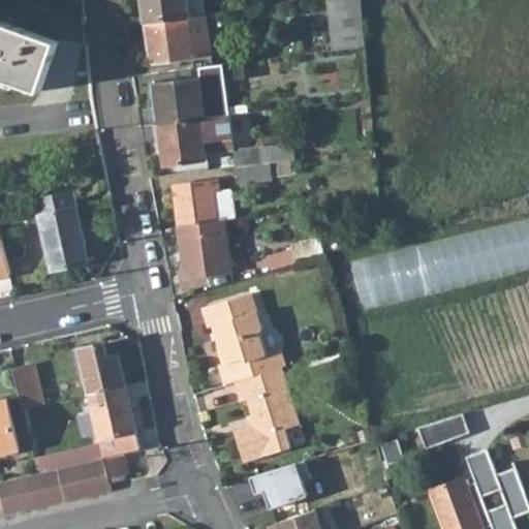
[(144,0),(147,21),(190,16),(188,0),(144,0)]
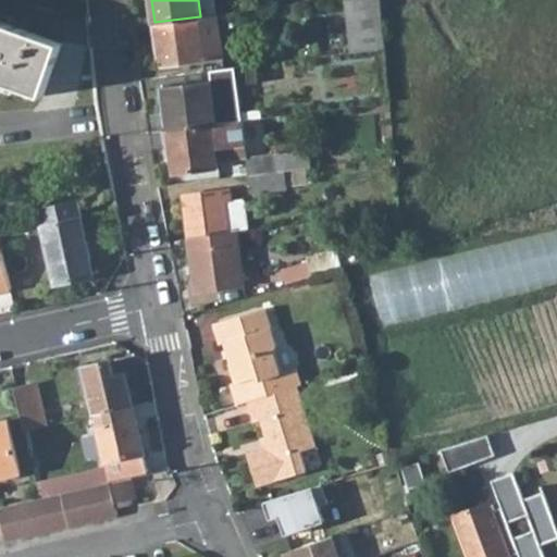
[(211,14),(209,0),(198,0),(200,16),(211,14)]
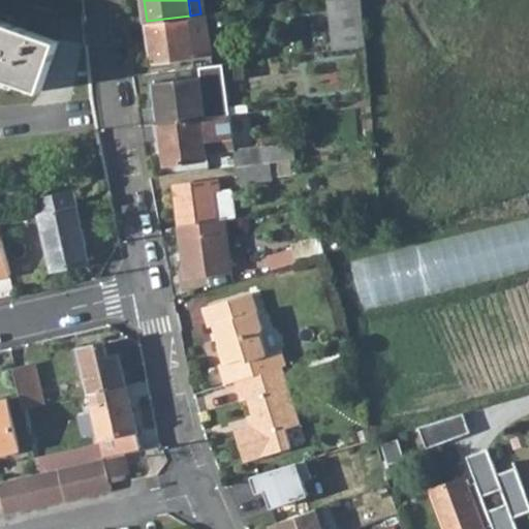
[(366,45),(362,0),(328,0),(334,50),(366,45)]
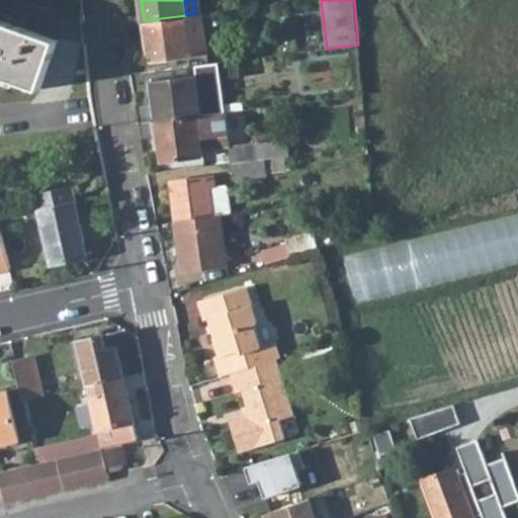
[(186,15),(189,35),(205,33),(202,13),(196,13),(186,15)]
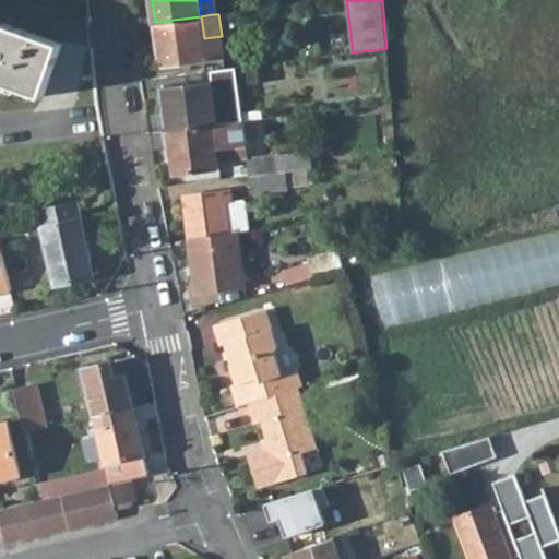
[(204,38),(201,16),(155,22),(161,66),(224,57),(222,36),(204,38)]
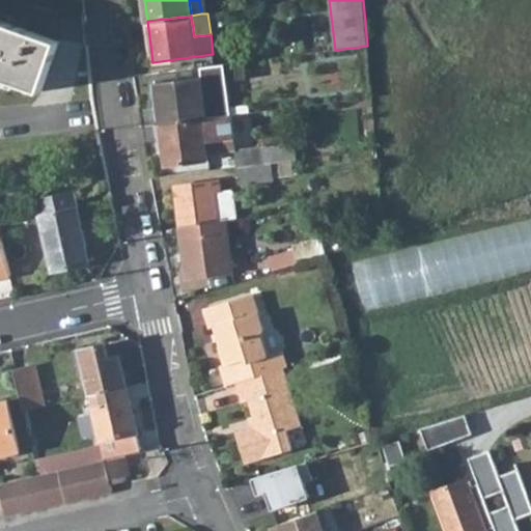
[(0,20),(0,76),(40,91),(59,42),(0,20)]
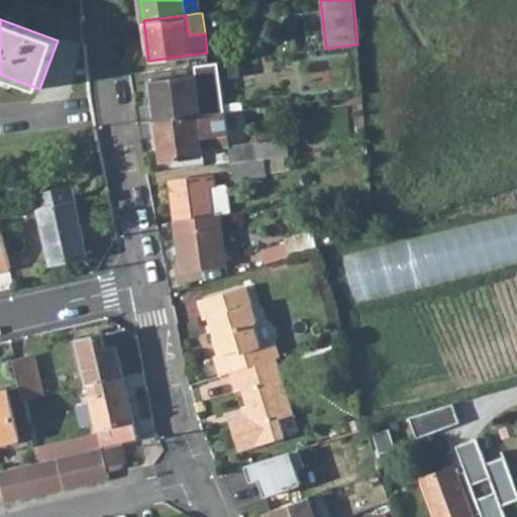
[(218,62),(195,65),(196,75),(219,72),(218,62)]
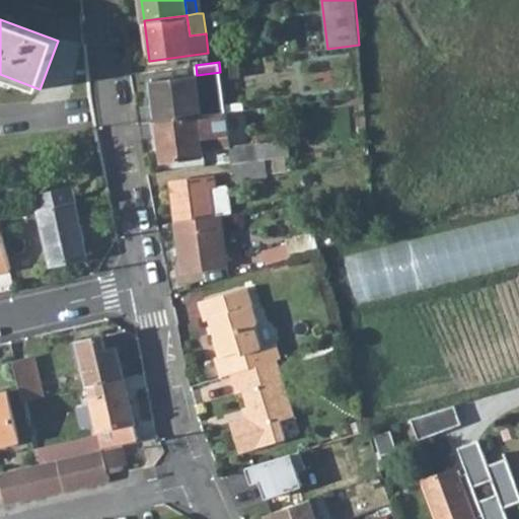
[(154,100),(157,121),(226,113),(243,110),(242,101),(224,103),(220,72),(197,75),(156,80),(158,99),(154,100)]
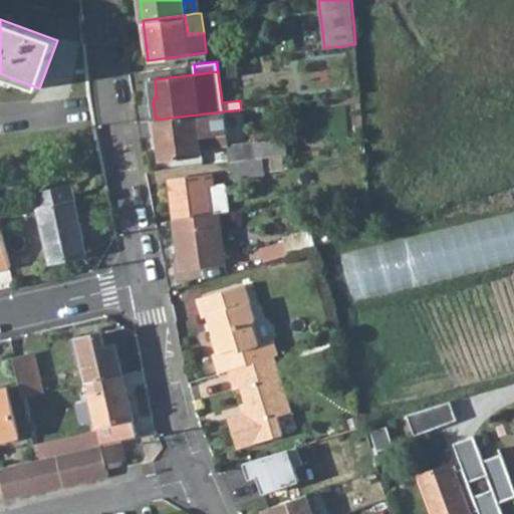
[(224,111),(156,119),(161,160),(201,155),(201,150),(218,148),(216,135),(227,134),(224,111)]
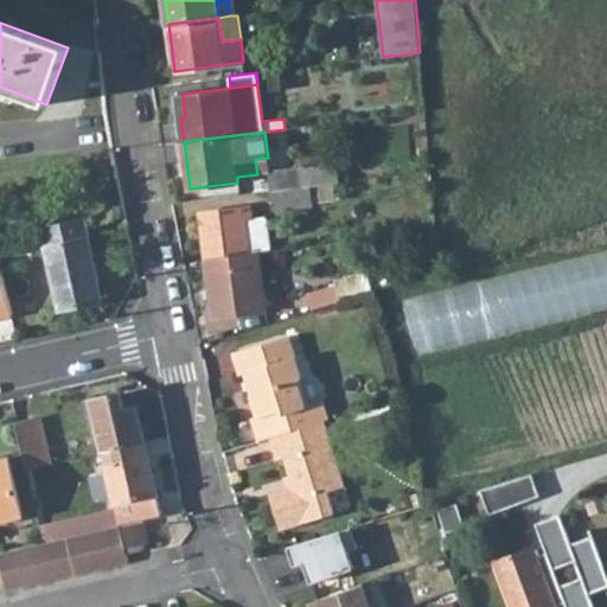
[(255,159),(257,174),(269,173),(269,172),(268,158),(255,159)]
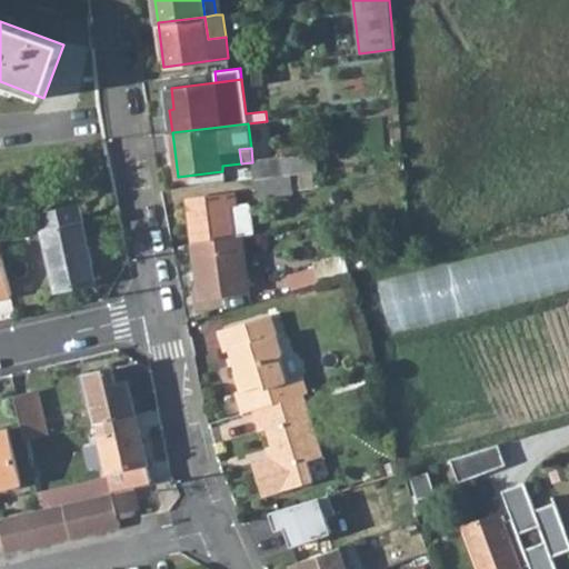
[(252,162),(255,179),(285,175),(291,175),(298,173),(296,158),(282,159),(282,158),(252,161),(252,162)]
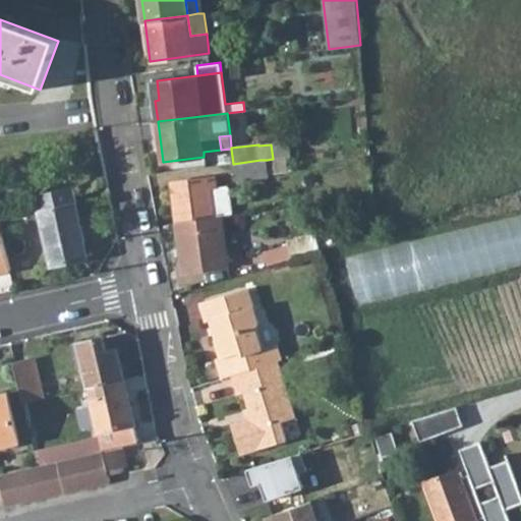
[(267,160),(261,160),(233,164),(235,180),(268,176),(267,160)]
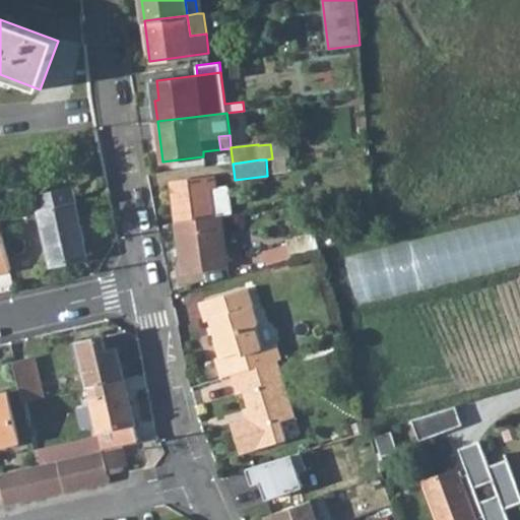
[(171,182),(177,222),(214,217),(222,216),(234,214),(230,186),(217,187),(216,177),(171,182)]
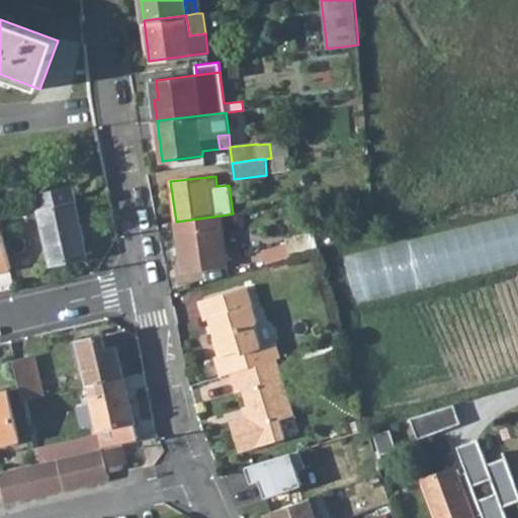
[(35,195),(53,266),(88,258),(84,241),(78,243),(74,223),(80,222),(71,186),(35,195)]
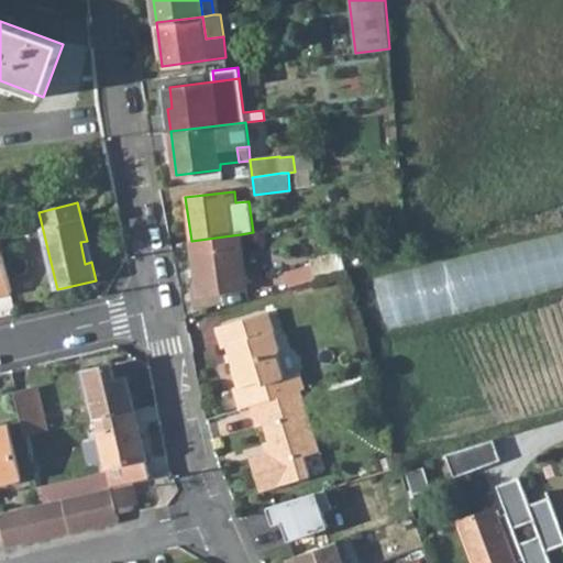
[(232,235),(191,241),(199,295),(249,288),(241,234),(232,235)]
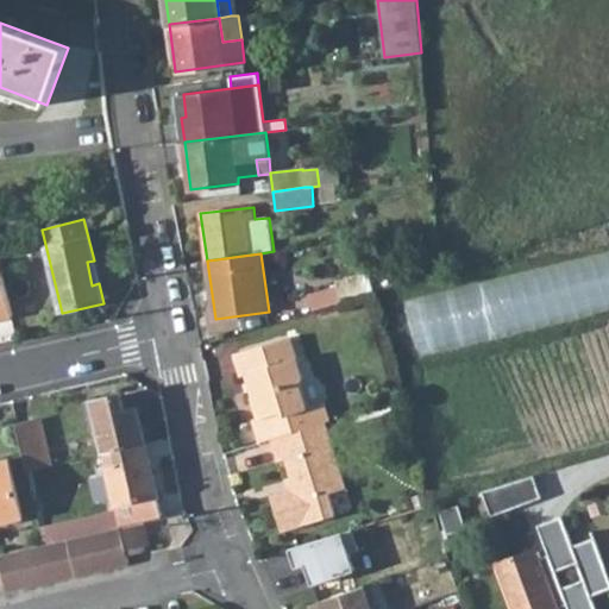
[(608,257),(408,293),(419,350),(551,326),(547,307),(563,305),(564,316),(608,308),(608,257)]
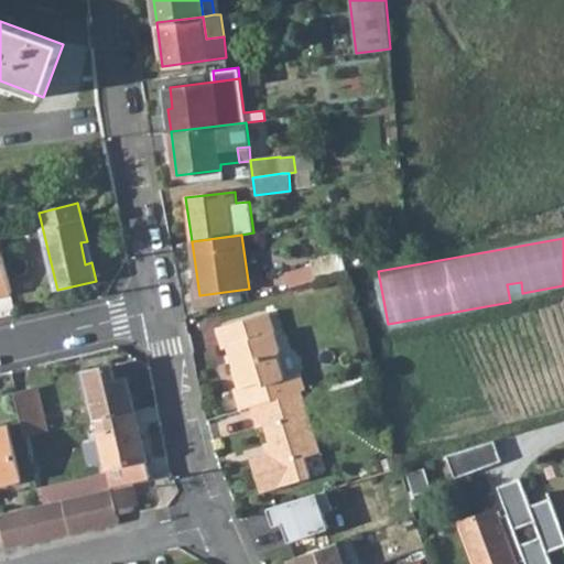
[(80,242),(85,264),(91,262),(87,241),(80,242)]
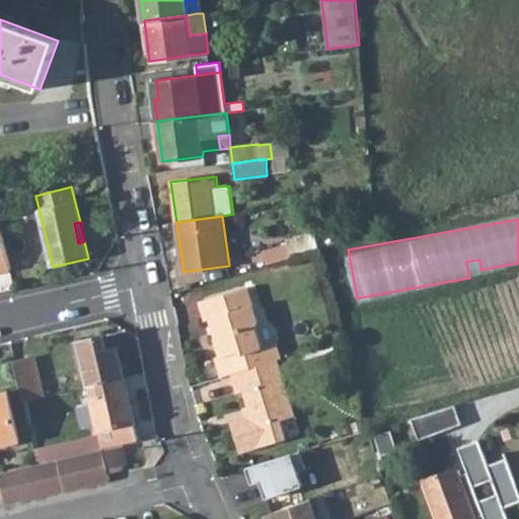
[(0,271),(9,269),(0,228),(0,271)]
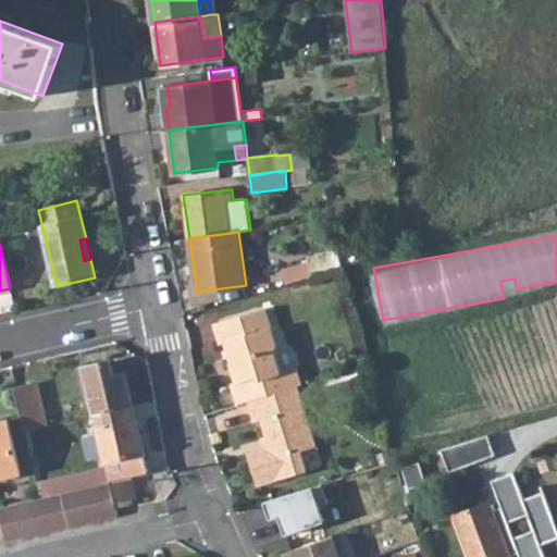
[(283,270),(287,284),(313,276),(309,262),(283,270)]
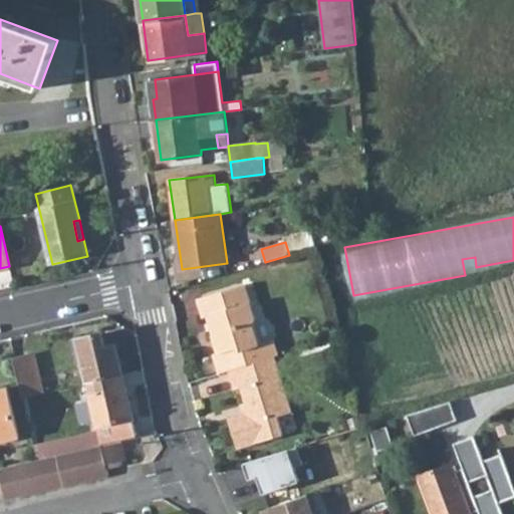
[(196,299),(202,317),(206,315),(210,314),(215,329),(212,335),(218,352),(213,354),(219,373),(230,370),(275,356),(279,355),(274,339),(260,344),(254,323),(257,318),(246,283),(196,299)]
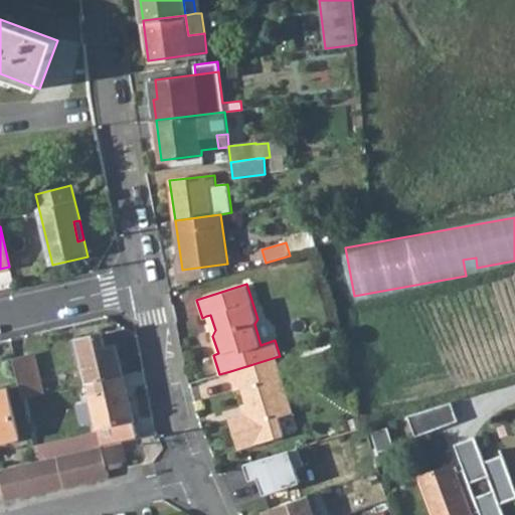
[(206,316),(212,336),(215,330),(210,315),(206,316)]
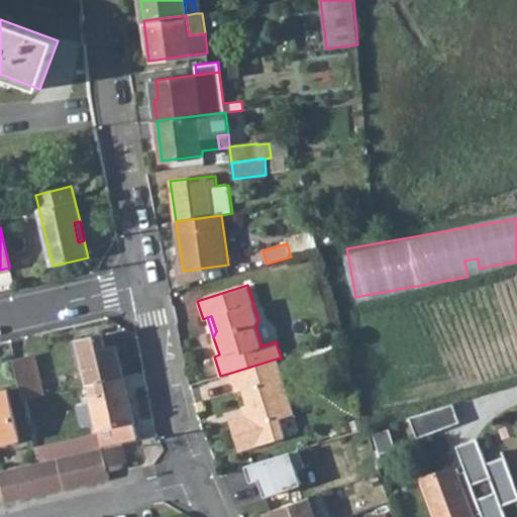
[(79,340),(89,385),(123,377),(116,347),(106,349),(103,335),(79,340)]
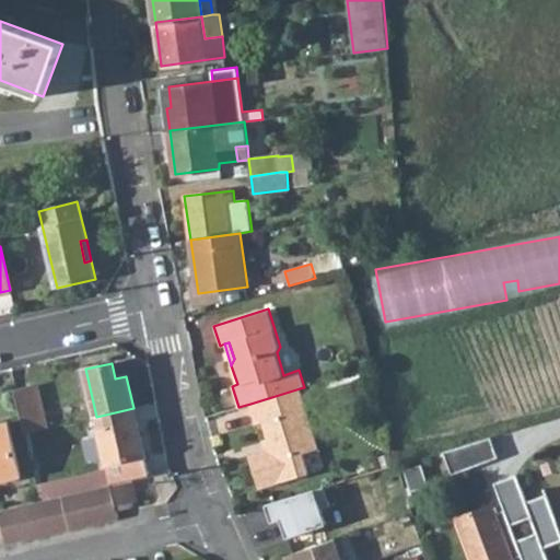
[(14,388),(25,434),(47,429),(37,384),(14,388)]
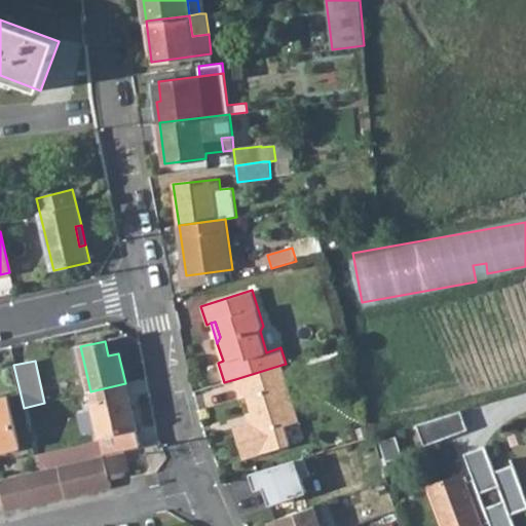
[(234,428),(243,459),(291,445),(285,426),(298,421),(282,365),(235,379),(240,398),(248,397),(252,412),(255,421),(250,423),(234,428)]
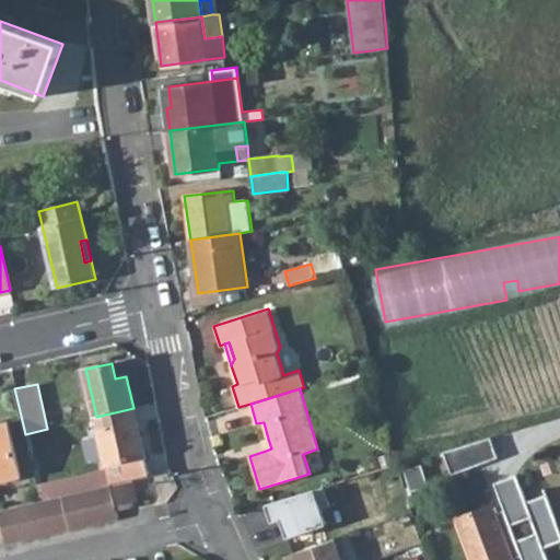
[(59,479),(62,494),(133,478),(149,475),(133,408),(96,417),(108,469),(59,479)]
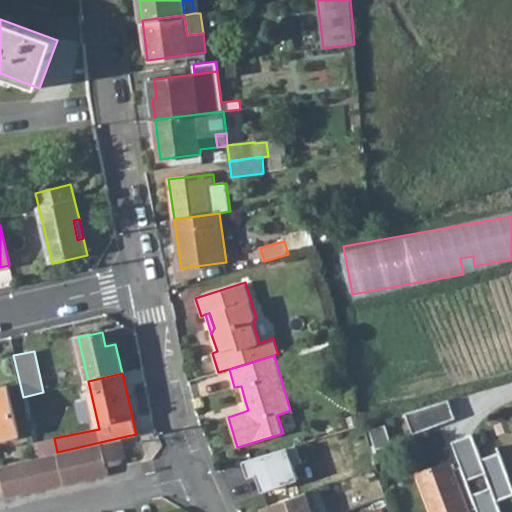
[(0,388),(0,439),(19,435),(8,386),(0,388)]
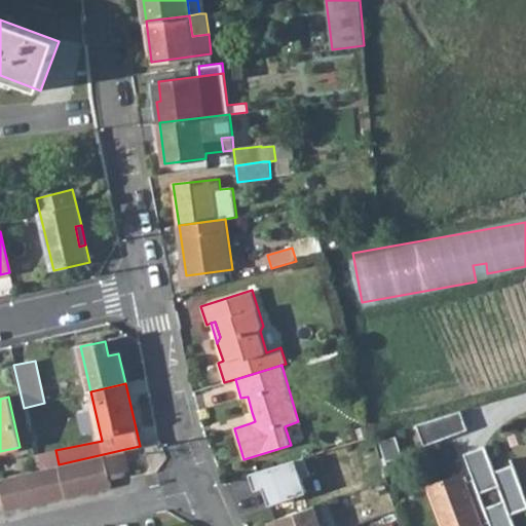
[(461,411),(416,424),(422,444),(466,430),(461,411)]
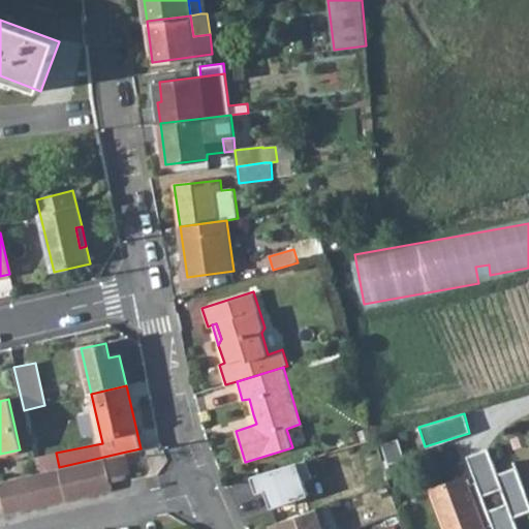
[(356,431),(361,443),(372,439),(369,428),(356,431)]
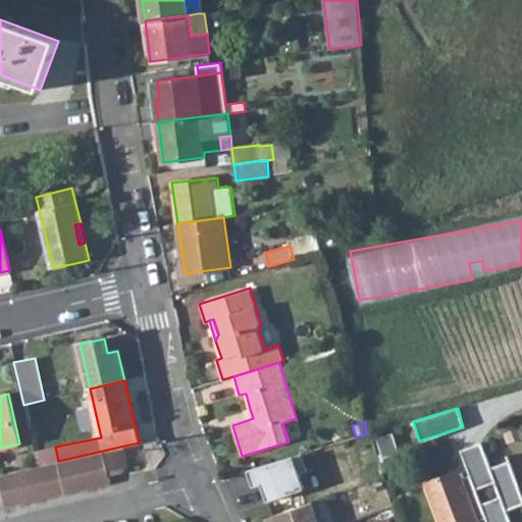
[(521,505),(521,494),(510,461),(490,468),(481,442),(461,450),(470,475),(464,478),(462,472),(447,478),(447,477),(436,477),(437,481),(425,486),(437,521),(479,521),(486,518),(486,521),(511,521),(507,511),(521,505)]
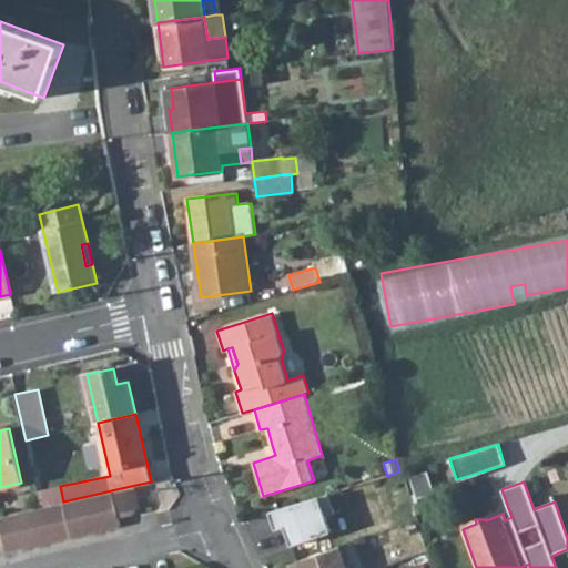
[(0,516),(0,525),(7,553),(121,526),(118,513),(141,507),(135,485),(63,501),(41,507),(0,516)]
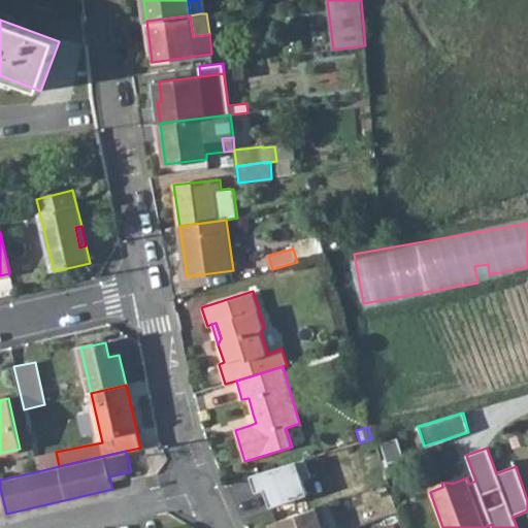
[(305,458),(251,474),(257,492),(265,489),(271,506),(308,494),(303,480),(312,476),(305,458)]
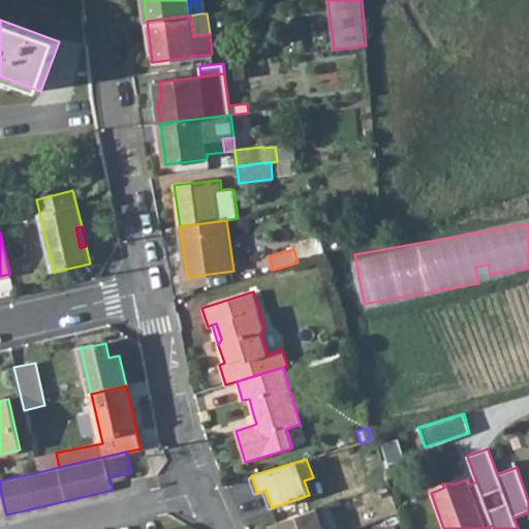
[(322,528),(316,509),(270,525),(271,528),(322,528)]
